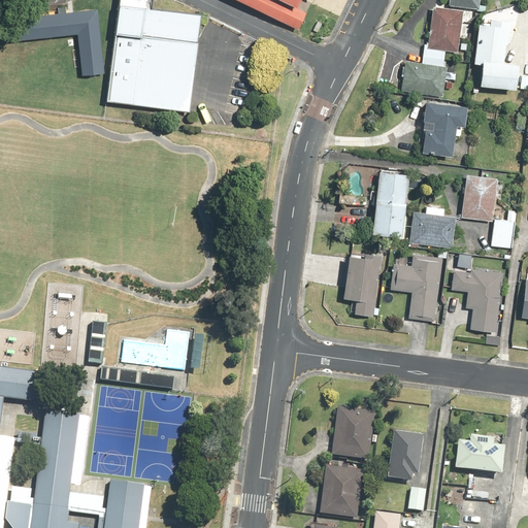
[(157,0),(125,0),(112,102),(191,112),(204,11),(156,5),(157,0)]
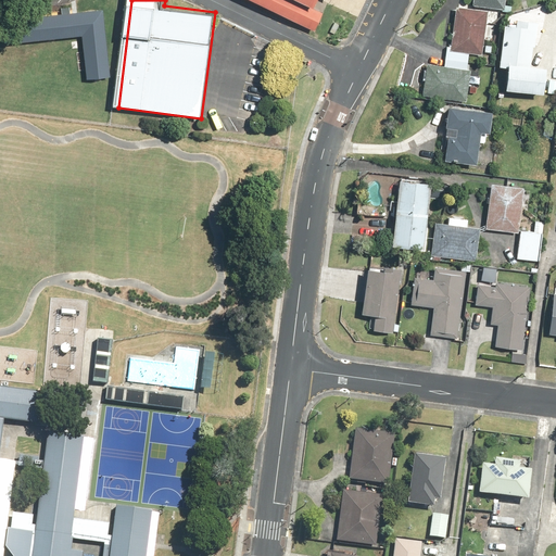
[(253,0),(318,32),(333,0),(253,0)]
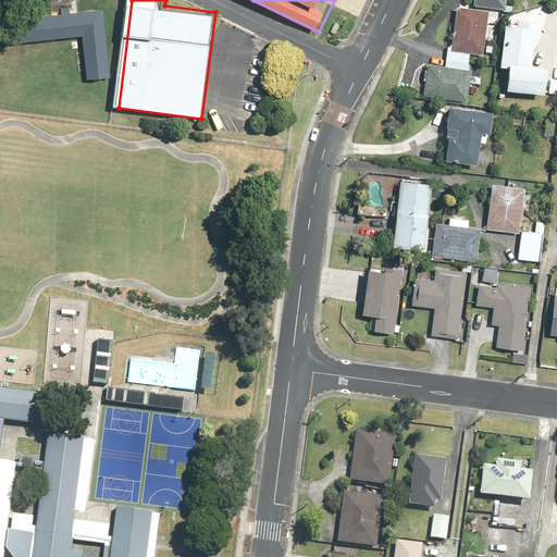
[(508,10),(509,0),(475,0),(474,7),(508,10)]
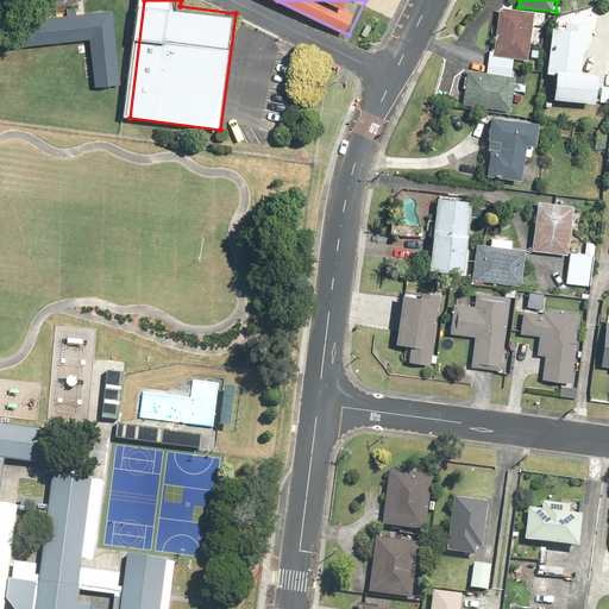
[(567,27),(556,26),(551,74),(560,74),(558,99),(608,102),(608,88),(602,88),(608,14),(608,4),(591,2),(570,0),(567,27)]
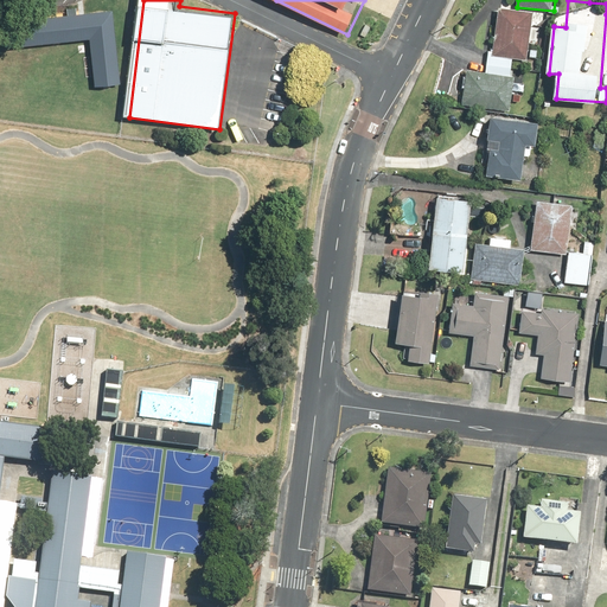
[(529,58),(535,11),(500,7),(494,51),(489,50),(485,72),(470,69),(464,103),(511,113),(518,78),(511,77),(515,57),(529,58)]
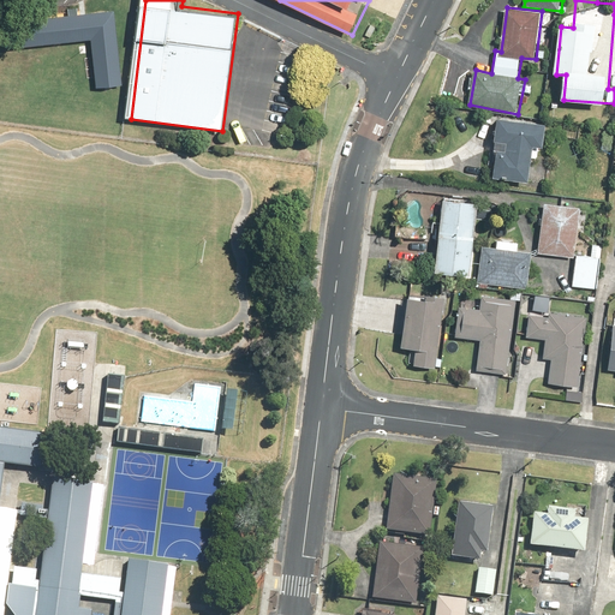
[(94,89),(124,87),(117,11),(6,22),(9,51),(89,42),(94,89)]
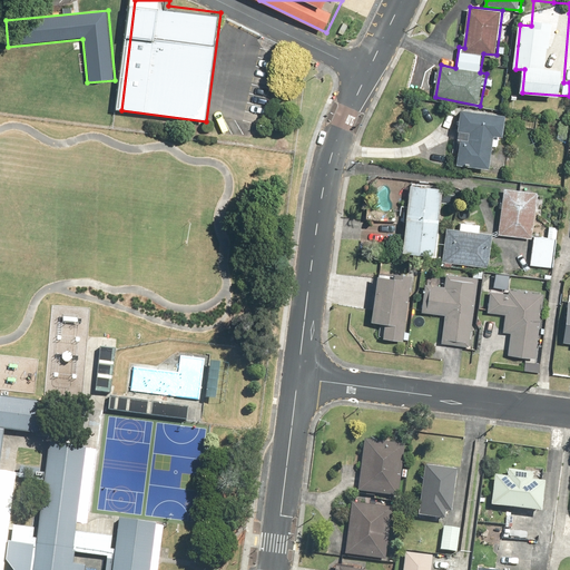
[(463,108),(459,139),(463,139),(460,165),(491,169),(494,147),(500,148),(501,137),(507,137),(509,115),(463,108)]
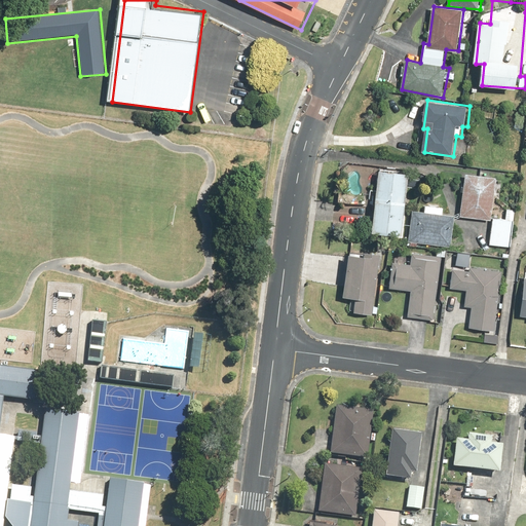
[(404,236),(410,174),(379,171),(373,233),(404,236)]
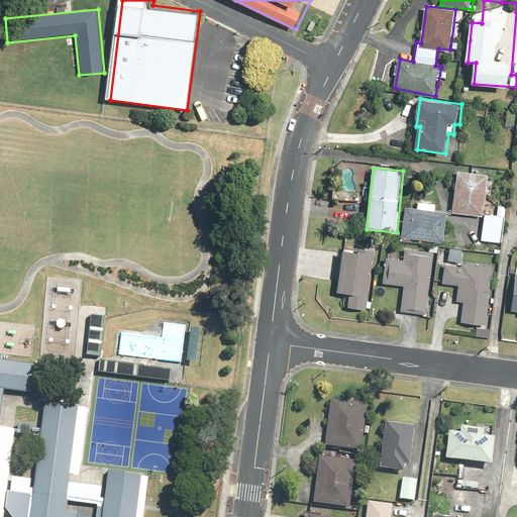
[(484,216),(490,173),(459,169),(452,211),(484,216)]
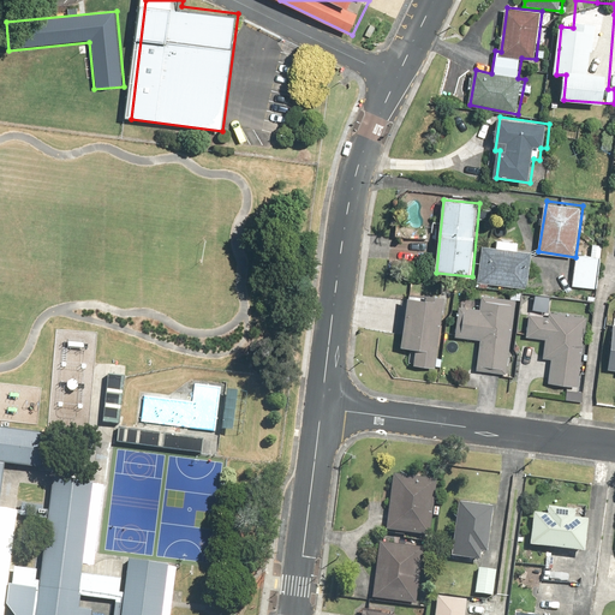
[(485,245),(479,281),(521,288),(520,291),(555,298),(561,267),(532,262),(535,254),(518,251),(519,243),(500,239),(499,248),(485,245)]
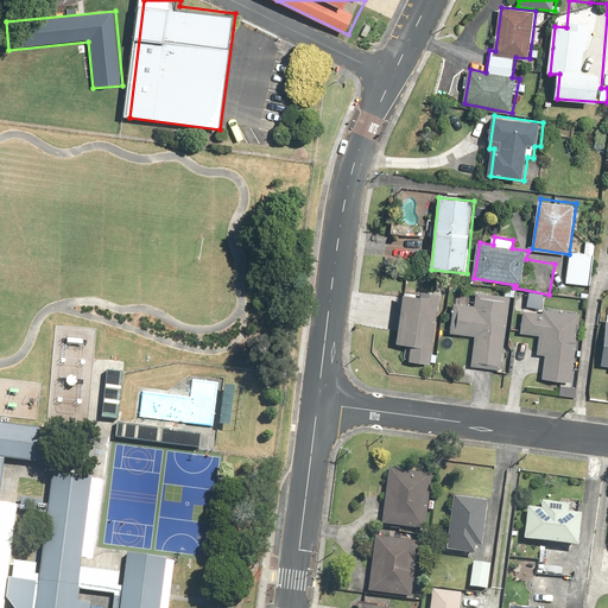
[(584,253),(571,252),(567,283),(591,287),(599,245),(587,242),(584,253)]
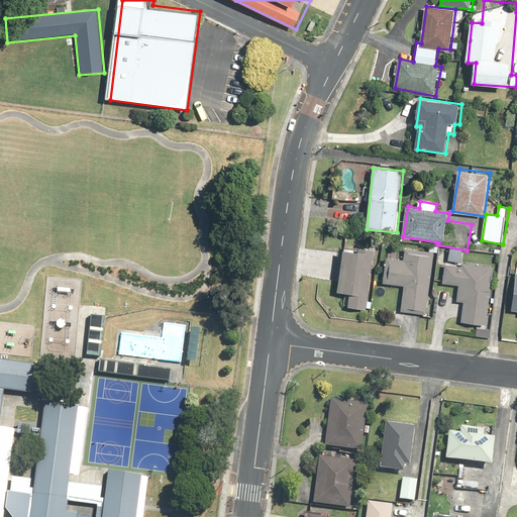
[(345,244),(338,291),(350,293),(348,307),(369,310),(377,249),(345,244)]
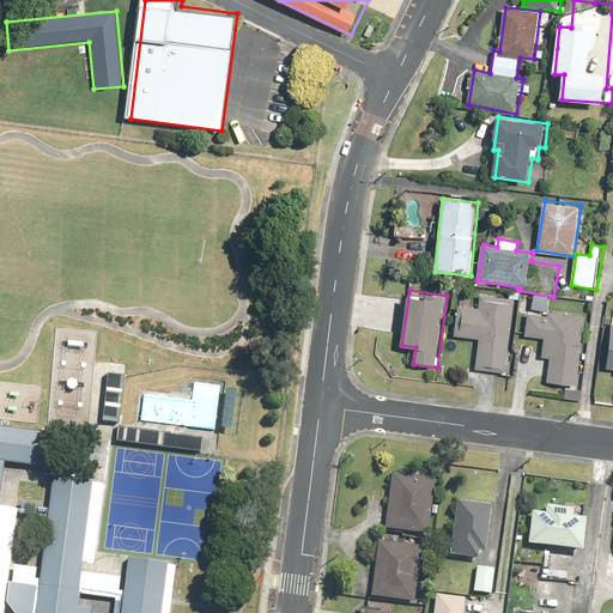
[(480,340),(477,369),(505,372),(516,298),(481,293),(479,309),(461,307),(457,337),(480,340)]
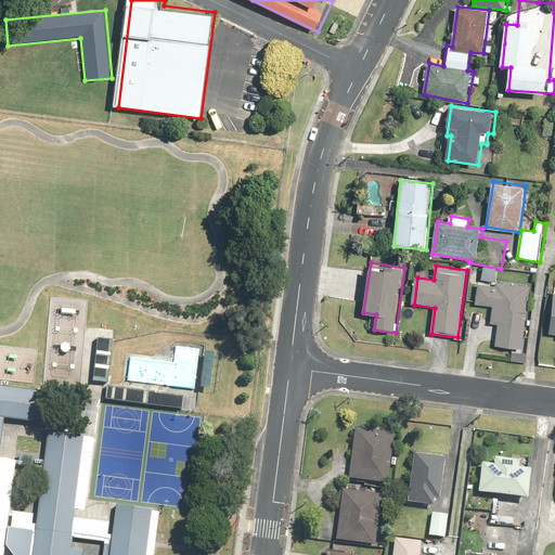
[(494,287),(479,285),(476,306),(491,308),(490,322),(498,324),(494,346),(523,350),(532,286),(495,281),(494,287)]
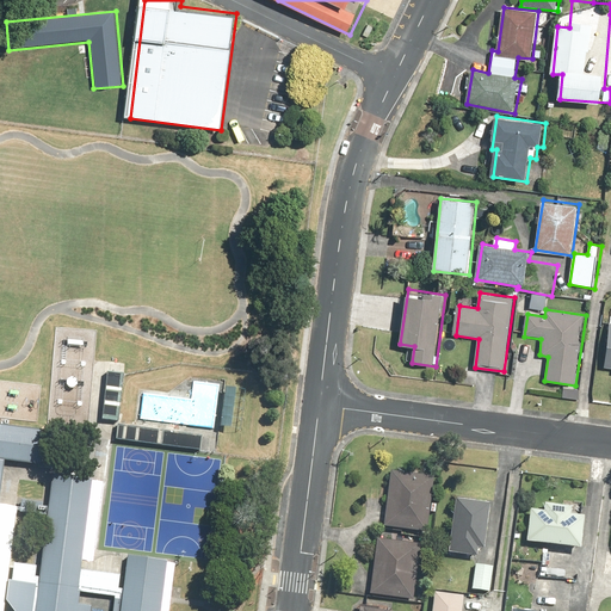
[(124,362),(104,360),(100,423),(121,424),(124,362)]
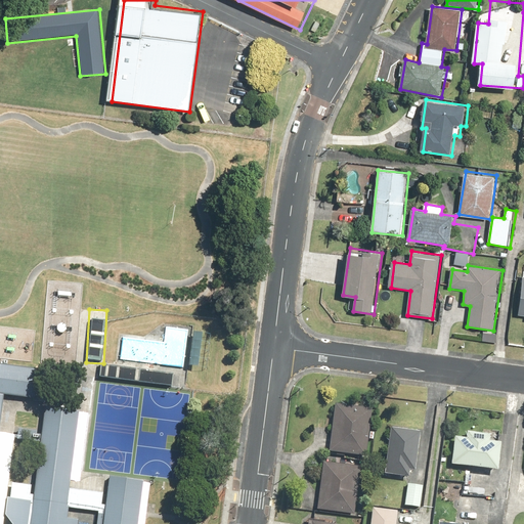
[(185,368),(190,330),(166,326),(164,344),(123,339),(121,360),(185,368)]
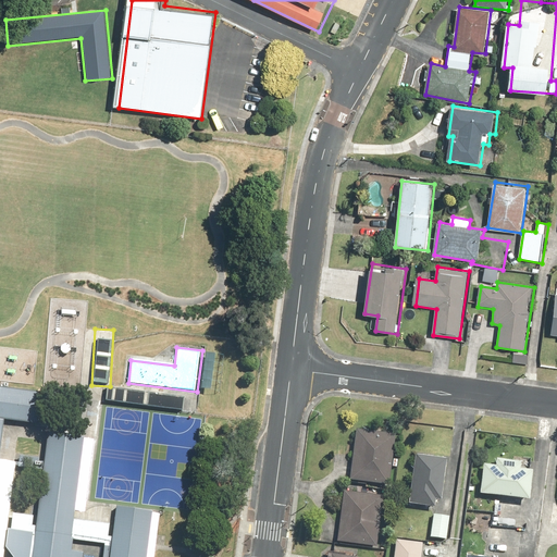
[(41,390),(0,384),(0,417),(36,422),(41,390)]
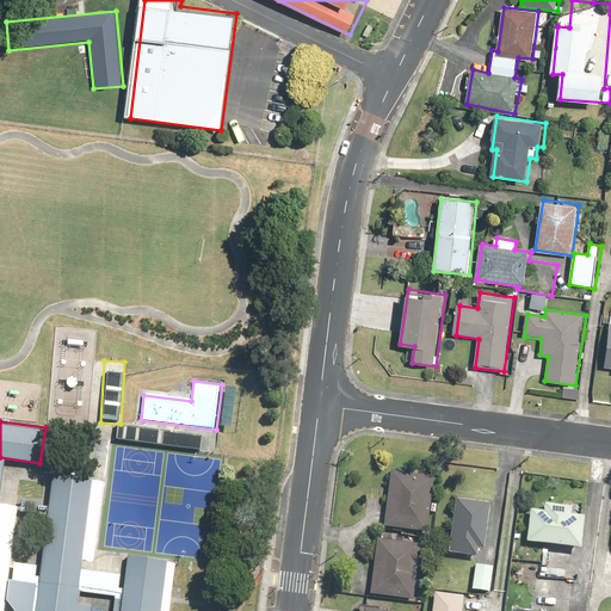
[(203,437),(121,426),(119,439),(202,450),(203,437)]
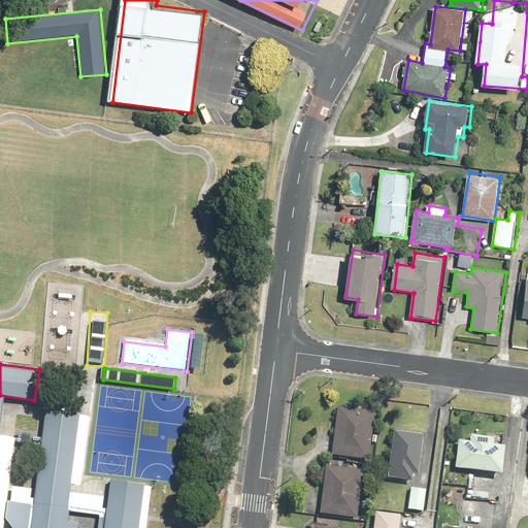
[(378,435),(374,435),(376,410),(338,406),(333,455),(371,459),(373,442),(378,442),(378,435)]
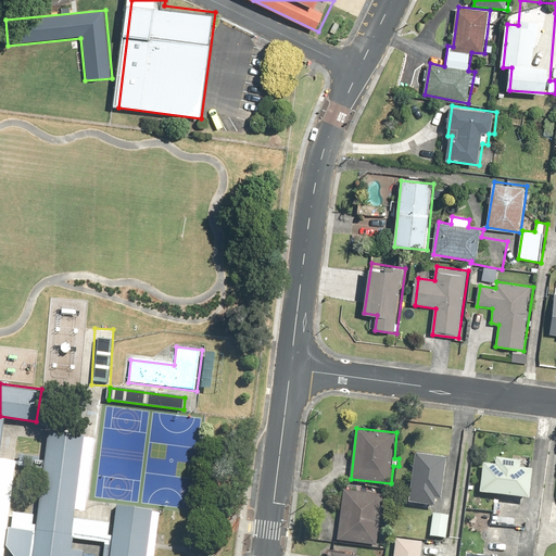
[(70,555),(86,440),(47,434),(45,451),(41,475),(36,516),(30,555),(70,555)]
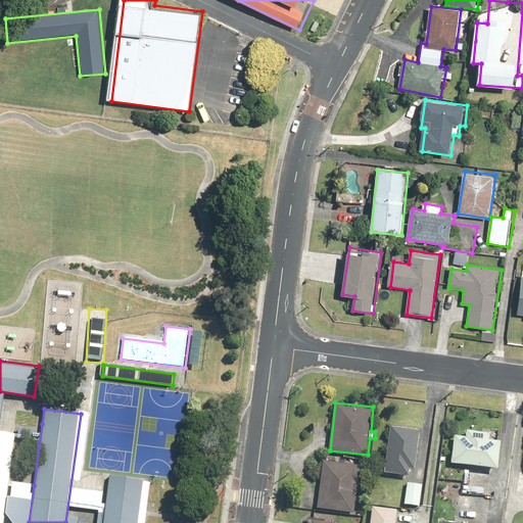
[(42,424),(17,421),(14,443),(39,446),(42,424)]
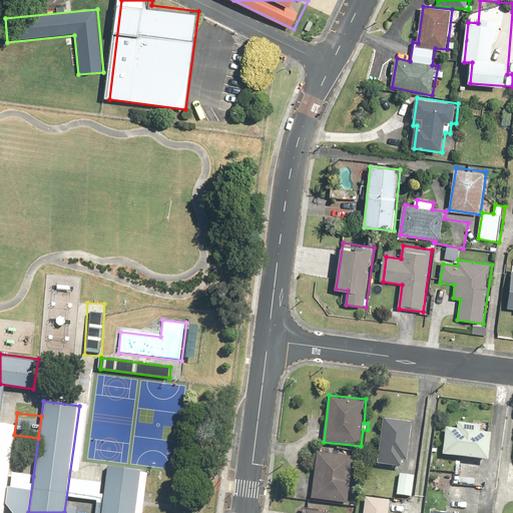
[(413,423),(384,420),(379,465),(408,468),(413,423)]
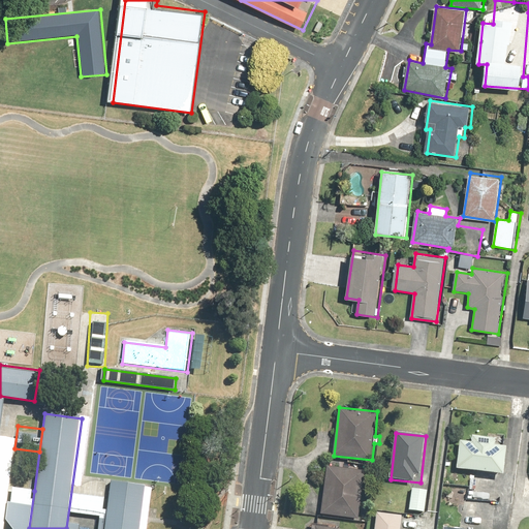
[(474,436),(473,443),(462,442),(459,470),(505,475),(508,447),(497,445),(498,439),(474,436)]
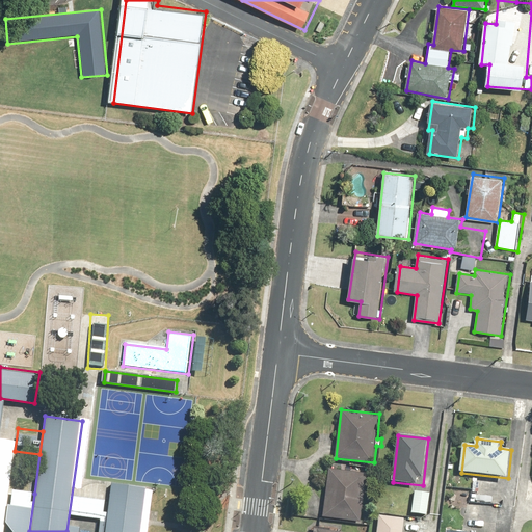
[(367,474),(328,470),(323,517),(362,522),(367,474)]
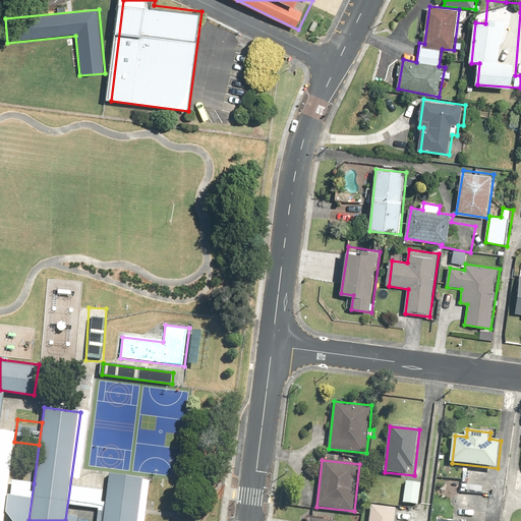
[(137,520),(143,475),(104,470),(97,520),(137,520)]
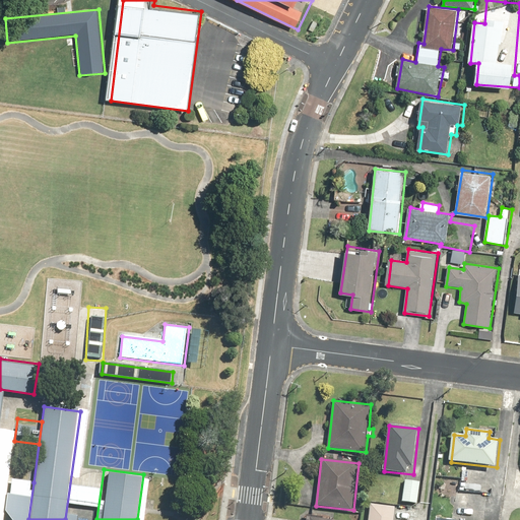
[(482,494),(484,484),(473,482),(473,478),(460,476),(456,507),(470,509),(471,506),(475,506),(477,493),(482,494)]
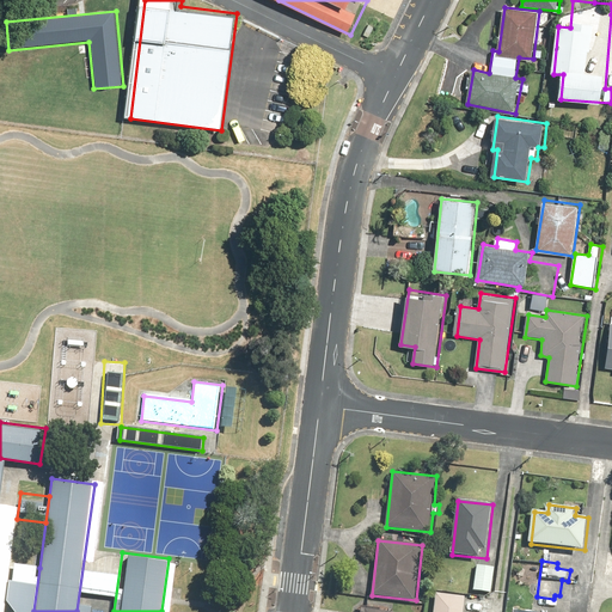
[(495,567),(489,567),(489,563),(482,562),(482,565),(476,565),(475,592),(494,593),(495,567)]
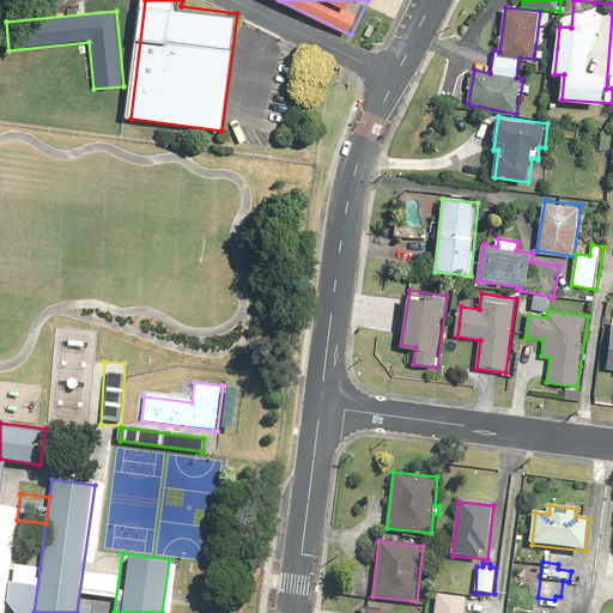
[(34,612),(40,569),(13,565),(1,604),(6,612),(34,612)]
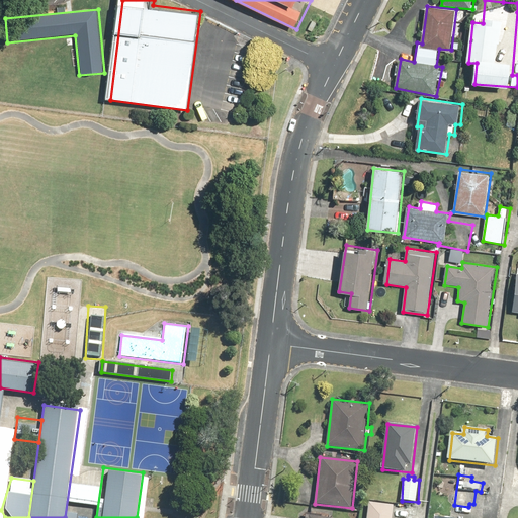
[(370,502),(368,517),(395,517),(397,504),(370,502)]
